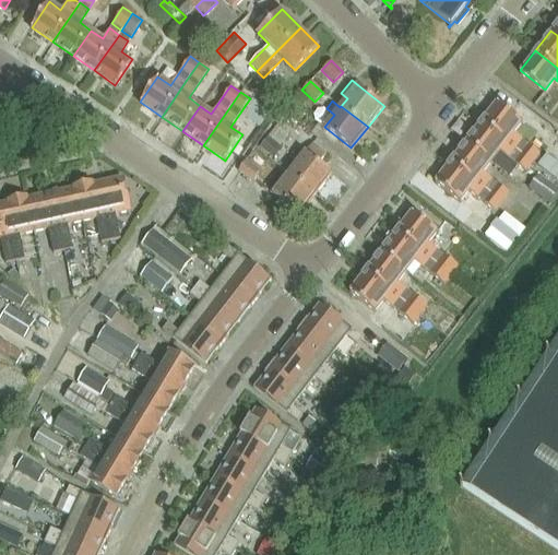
[(497,101),(482,120),(517,148),(522,139),(512,131),(521,119),(497,101)]
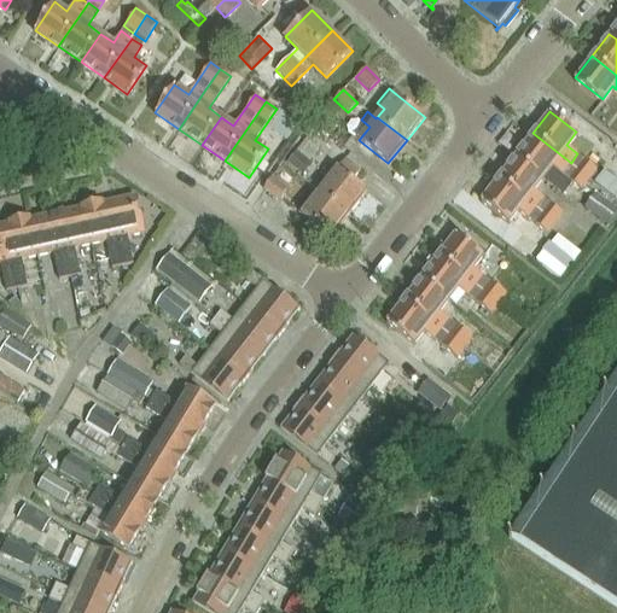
[(533,133),(514,155),(542,176),(551,164),(562,174),(571,163),(533,133)]
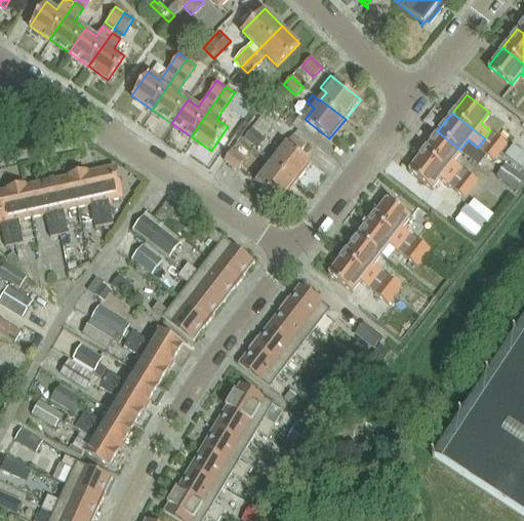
[(251,127),(243,136),(253,145),(262,134),(251,127)]
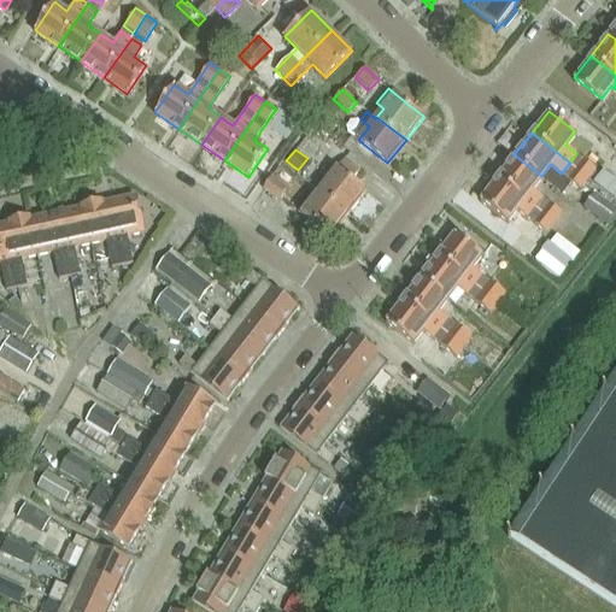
[(533,187),(541,176),(514,154),(497,176),(535,206),(544,195),(533,187)]
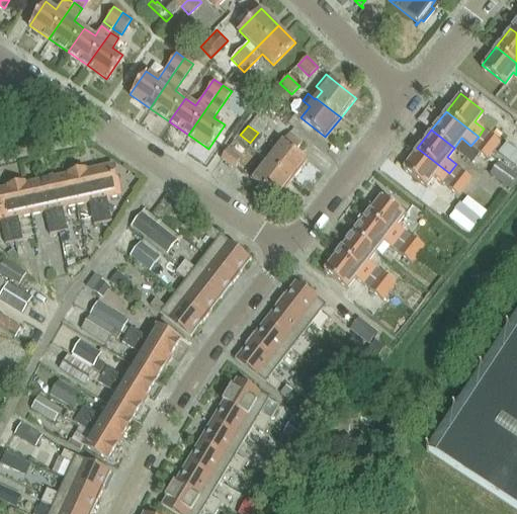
[(500,141),(485,130),(479,138),(493,149),(500,141)]
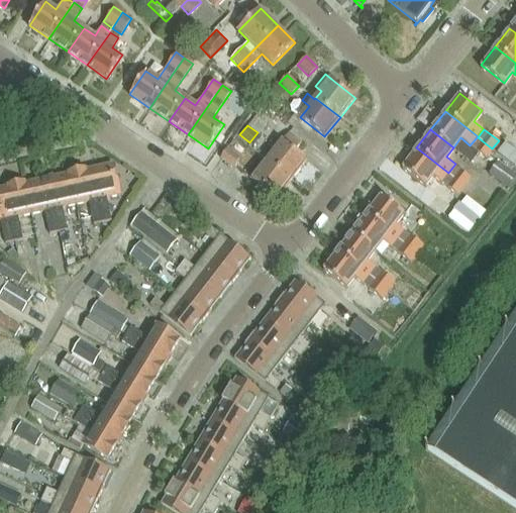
[(268,160),(292,179),(306,160),(294,150),(301,141),(289,132),(268,160)]
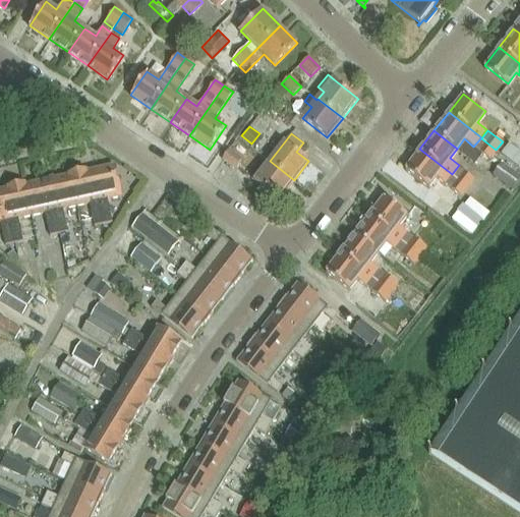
[(265,163),(268,158),(238,135),(222,158),(235,168),(247,151),(265,163)]
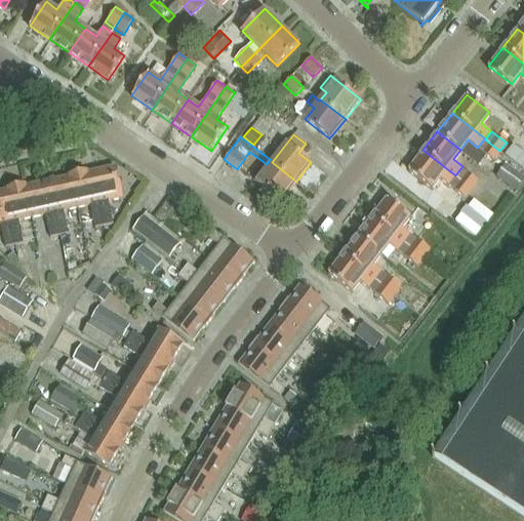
[(499,151),(485,139),(479,149),(493,160),(499,151)]
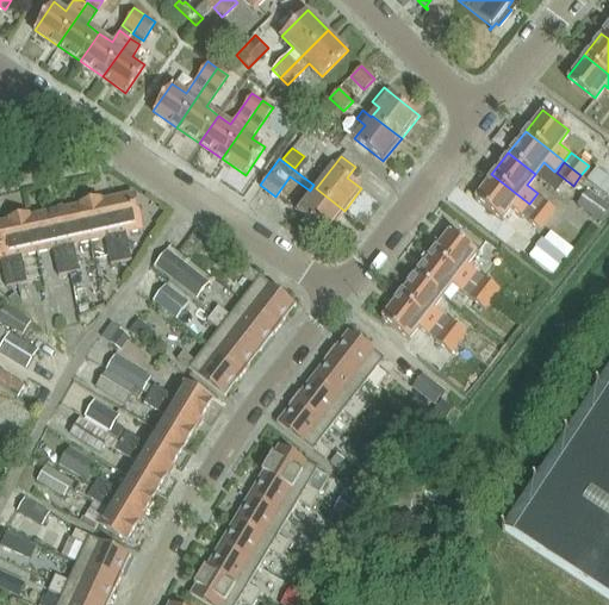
[(608,195),(608,175),(596,166),(586,179),(608,195)]
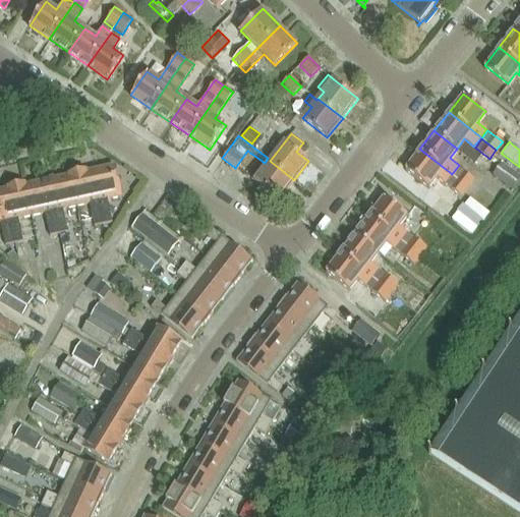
[(447,182),(452,174),(419,149),(405,167),(428,185),(437,174),(447,182)]
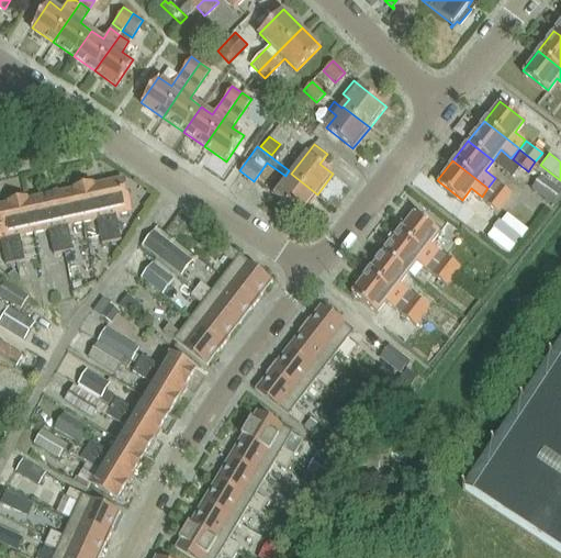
[(560,189),(560,186),(540,173),(531,186),(552,201),(560,189)]
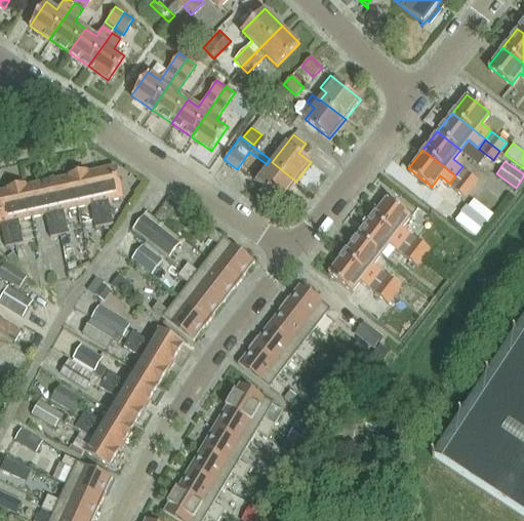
[(281,201),(296,182),(272,162),(256,182),(281,201)]
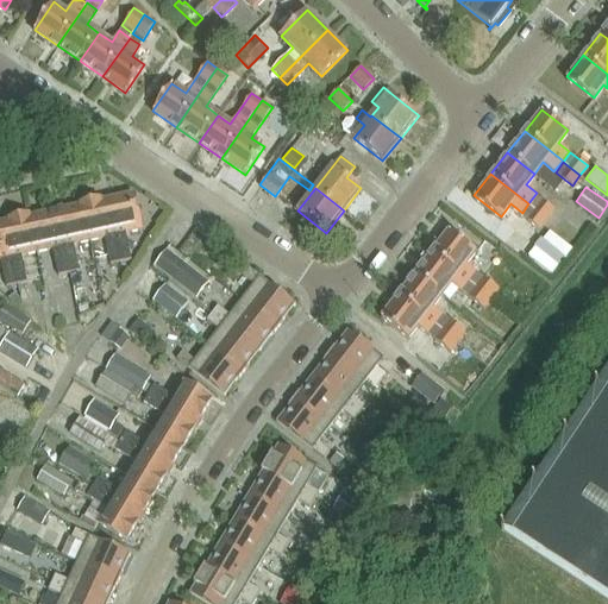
[(130,256),(125,231),(139,227),(132,192),(106,197),(119,258),(130,256)]
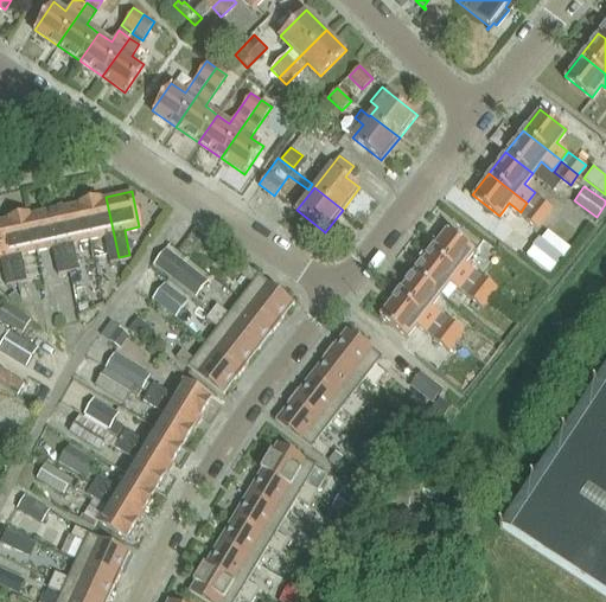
[(106,197),(80,203),(87,237),(103,234),(109,260),(119,257),(106,197)]
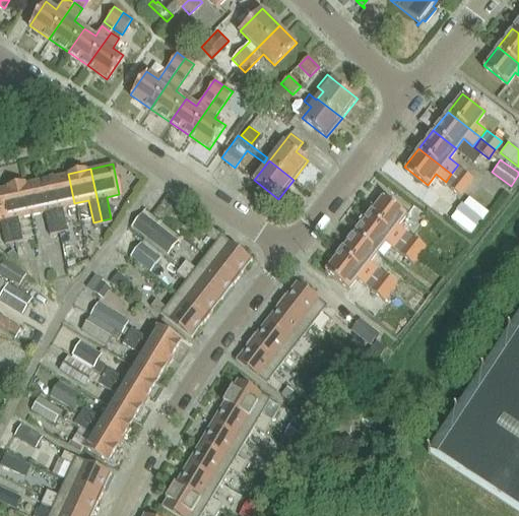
[(488,202),(495,195),(463,169),(456,177),(466,185),(488,202)]
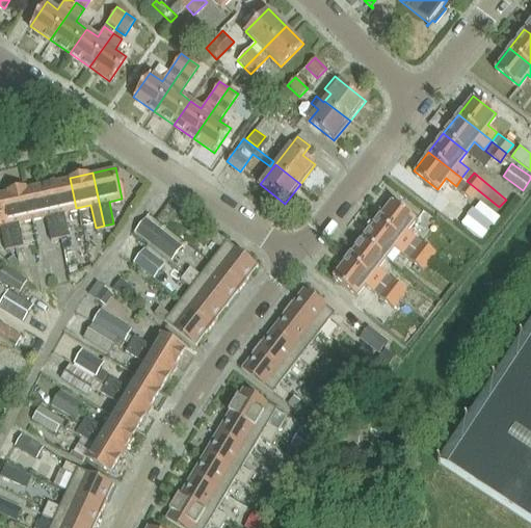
[(63,211),(76,208),(70,178),(47,182),(58,236),(69,234),(63,211)]
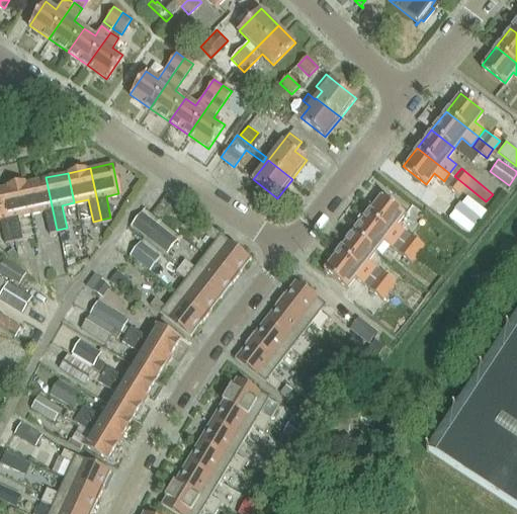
[(464,184),(454,176),(447,184),(457,192),(464,184)]
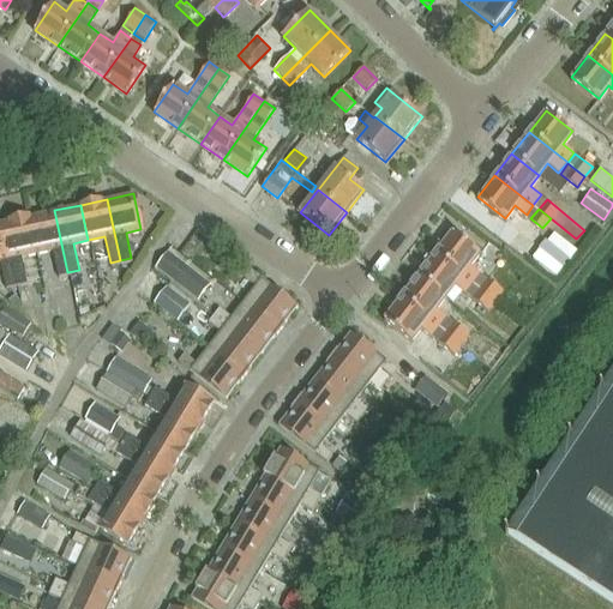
[(54,210),(28,216),(36,251),(53,247),(59,273),(67,272),(54,210)]
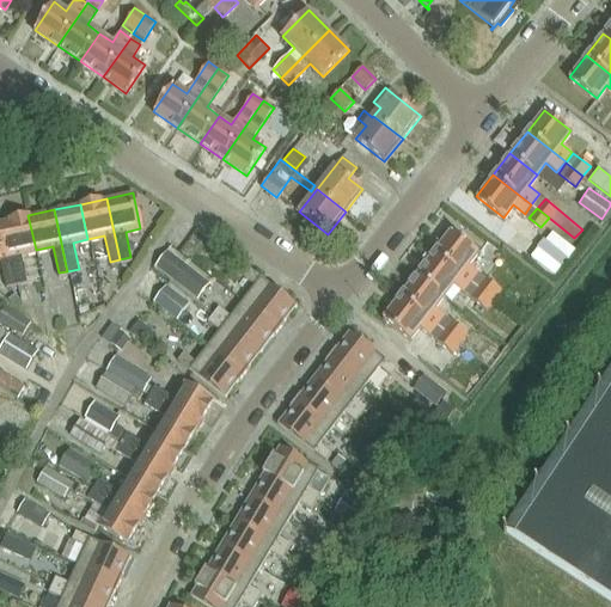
[(22,253),(36,250),(28,215),(2,220),(14,282),(28,280),(22,253)]
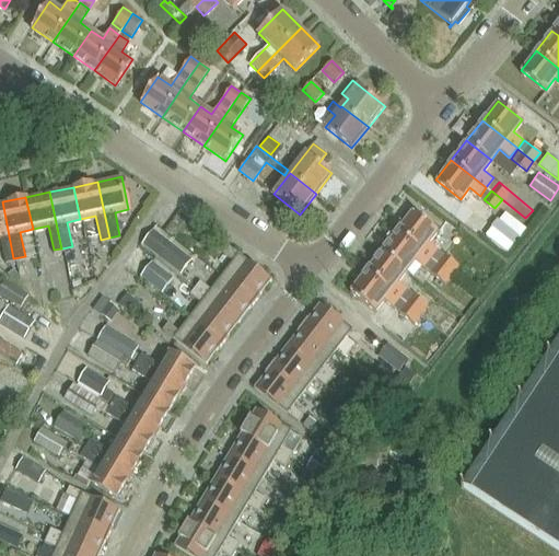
[(13,258),(2,201),(0,201),(0,236),(6,261),(13,258)]
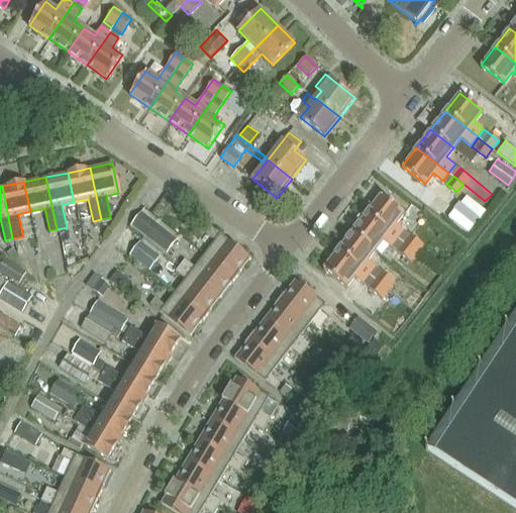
[(367,212),(416,251),(422,243),(395,222),(404,212),(381,194),(367,212)]
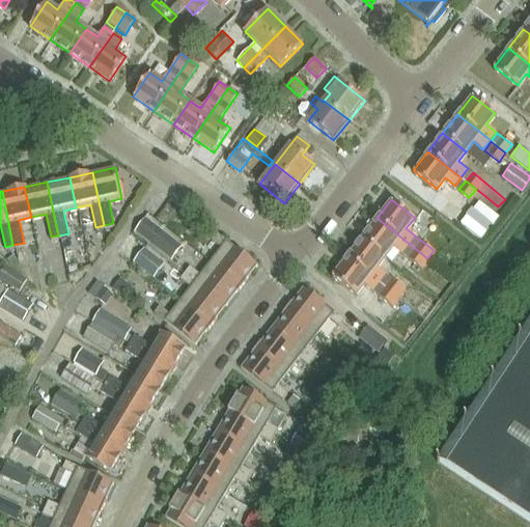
[(427,258),(377,218),(362,237),(385,255),(392,246),(420,268),(427,258)]
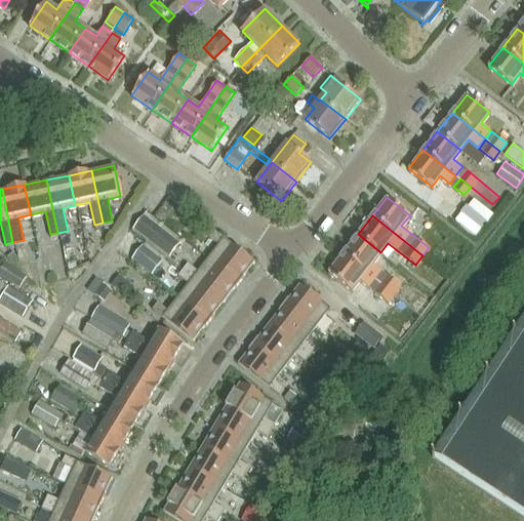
[(146,236),(165,251),(172,243),(153,227),(146,236)]
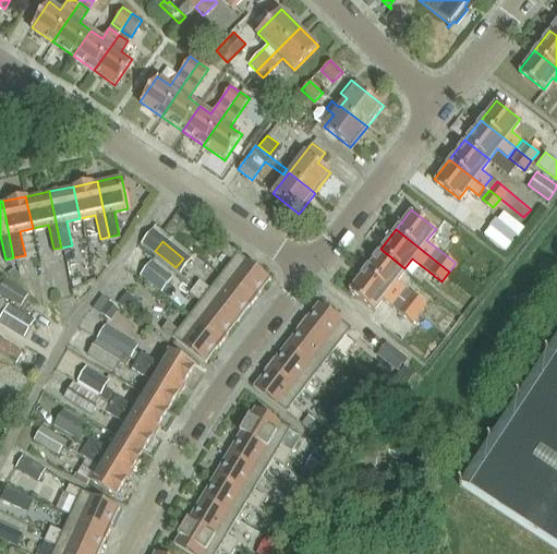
[(232,256),(221,271),(254,297),(270,276),(227,242),(221,249),(232,256)]
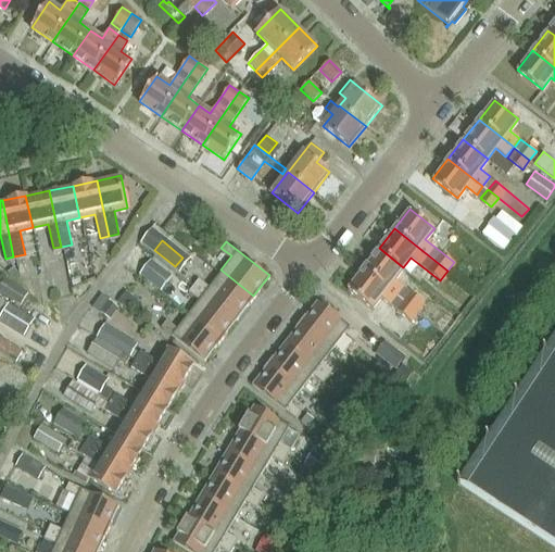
[(395,277),(403,267),(379,248),(364,268),(417,310),(425,300),(395,277)]
